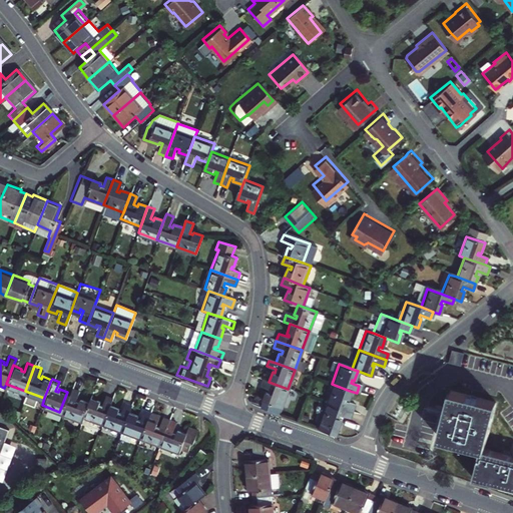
[(265,392),(259,407),(279,415),(288,389),(269,382),(262,380),(259,386),(269,390),(268,393),(265,392)]
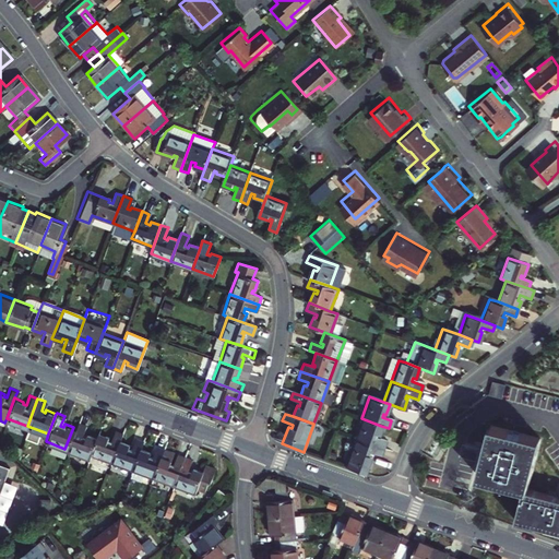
[(354,439),(381,449),(383,441),(375,437),(376,435),(378,436),(381,426),(361,418),(354,439)]
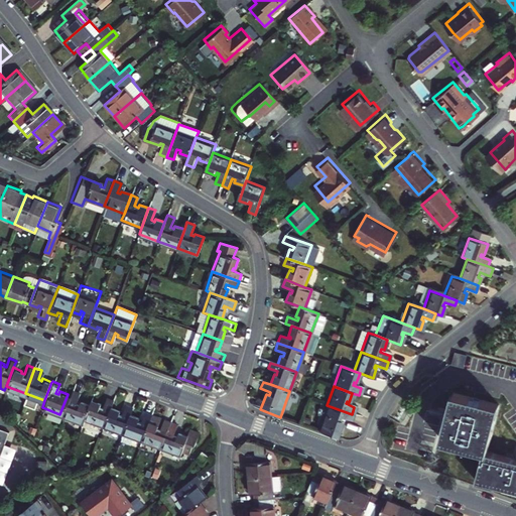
[(71,387),(68,394),(59,414),(79,421),(82,416),(87,401),(80,398),(78,401),(75,400),(79,391),(71,387)]
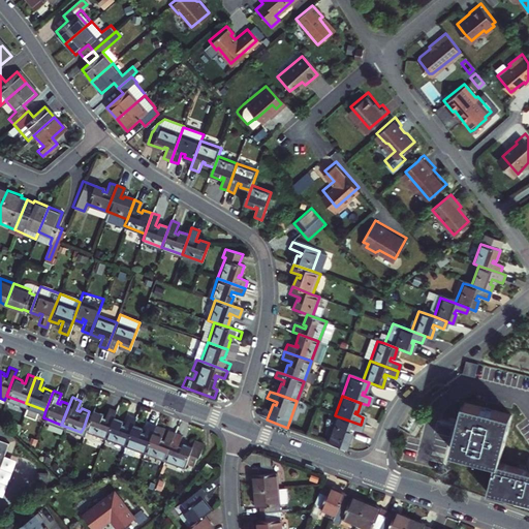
[(528,469),(497,462),(510,413),(464,401),(459,417),(454,435),(450,448),(494,460),(486,492),(504,496),(504,495),(528,501),(528,469)]
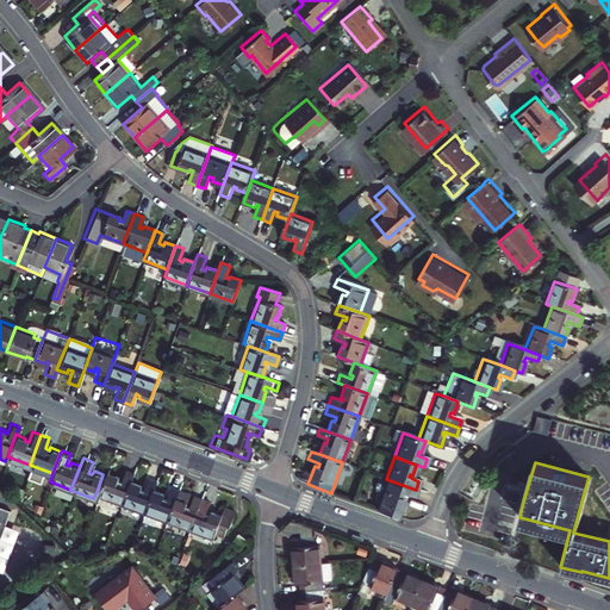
[(105,470),(103,474),(97,492),(120,500),(129,478),(132,471),(124,467),(120,479),(117,478),(118,474),(105,470)]
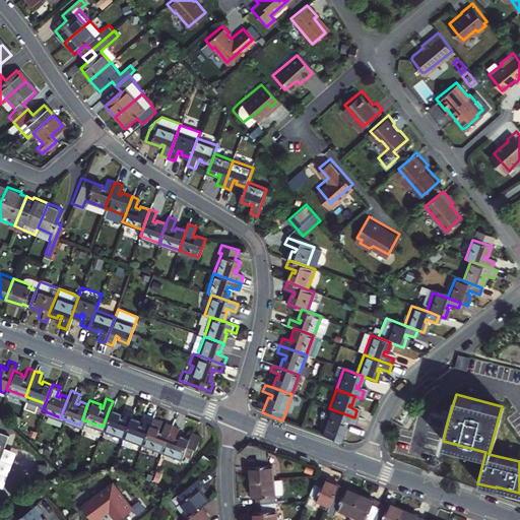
[(118,410),(110,407),(103,427),(122,435),(129,414),(132,408),(125,405),(121,415),(118,414),(119,411),(118,411),(118,410)]
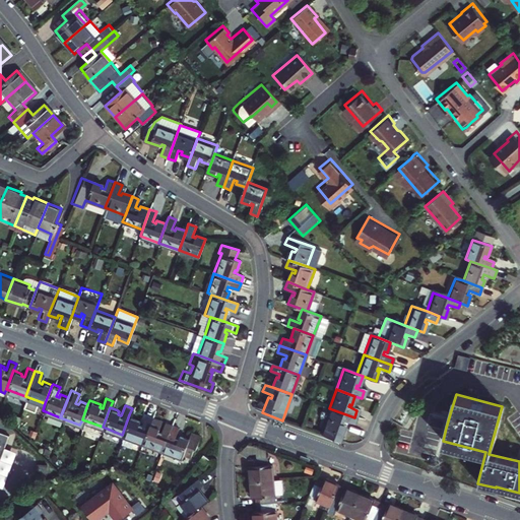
[(351,425),(354,417),(329,408),(319,434),(338,441),(344,425),(341,424),(342,421),(351,425)]
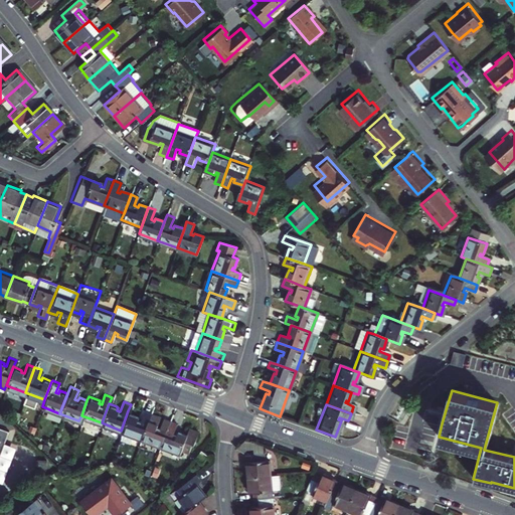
[(139,414),(128,410),(121,431),(140,438),(150,411),(144,409),(140,418),(138,417),(139,414)]
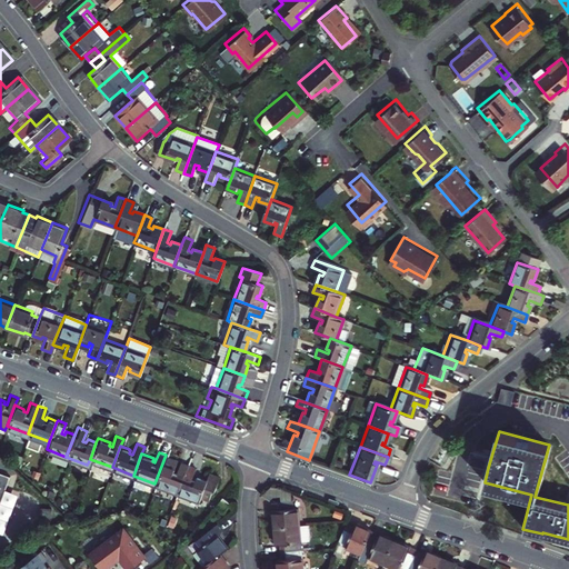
[(177,459),(166,455),(155,483),(176,491),(187,462),(179,460),(176,470),(172,469),(177,459)]
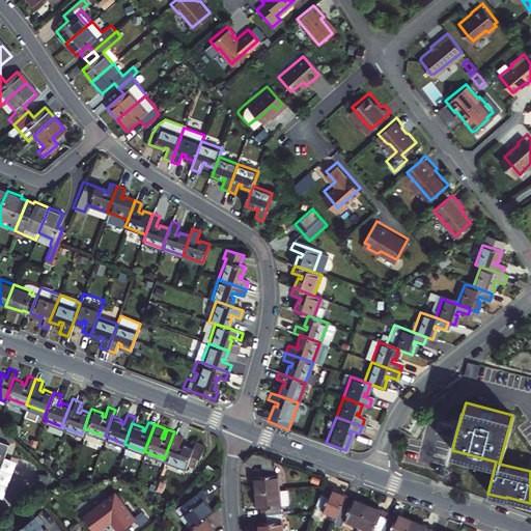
[(182,435),(174,431),(164,458),(191,469),(196,455),(198,456),(203,443),(194,440),(191,445),(183,442),(182,446),(177,444),(182,435)]
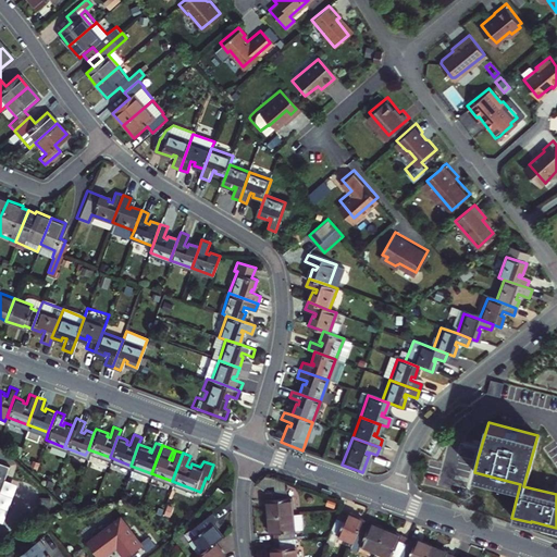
[(13,478),(16,465),(10,463),(7,477),(13,478)]
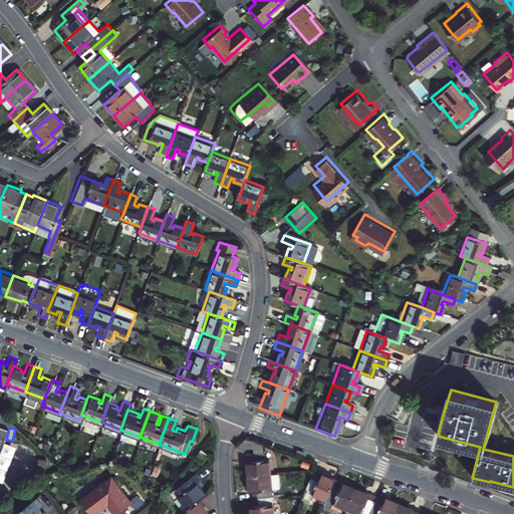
[(15,446),(2,441),(0,445),(0,478),(3,480),(15,446)]
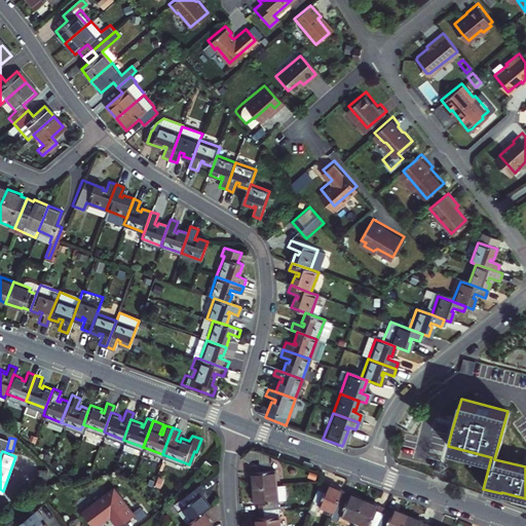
[(195,470),(203,477),(211,468),(202,461),(195,470)]
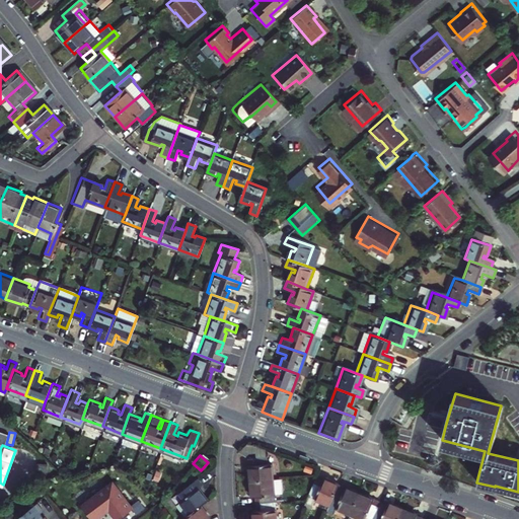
[(250,482),(275,479),(273,465),(270,466),(269,457),(248,459),(250,482)]
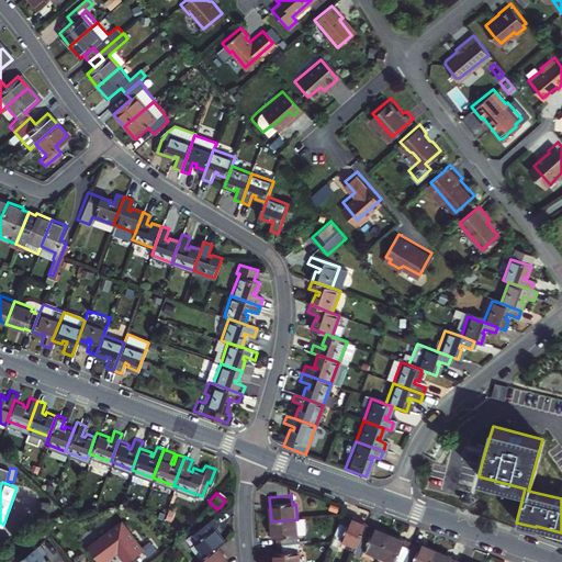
[(217,546),(225,540),(215,526),(218,524),(213,516),(197,529),(202,536),(194,542),(204,555),(217,546)]
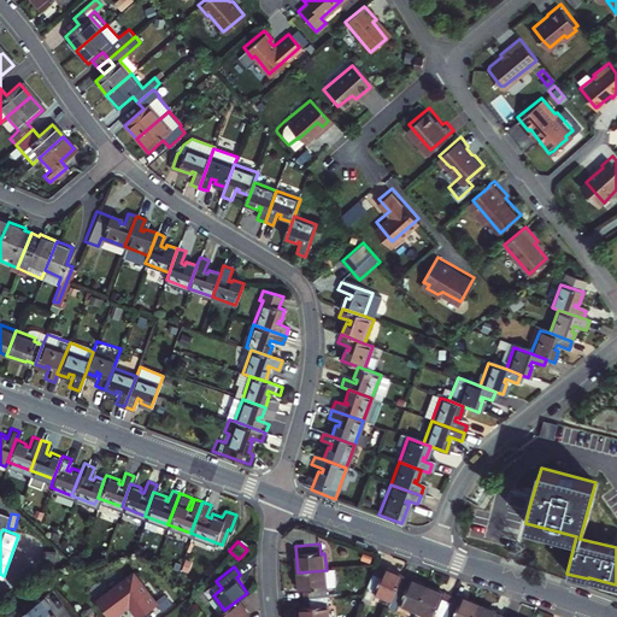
[(372,569),(363,591),(388,601),(397,580),(398,576),(382,569),(380,573),(372,569)]
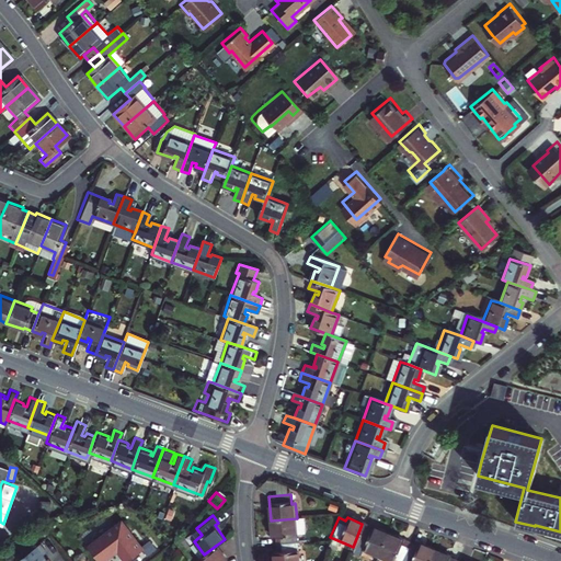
[(107,560),(121,552),(126,560),(128,560),(147,549),(125,518),(90,545),(101,560),(107,560)]
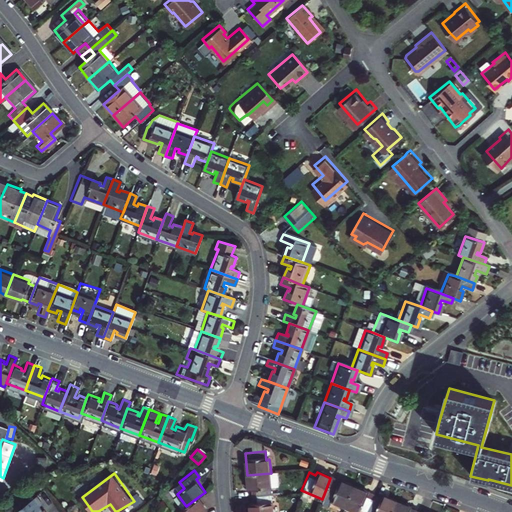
[(253,497),(273,495),(271,473),(247,475),(249,491),(253,490),(253,497)]
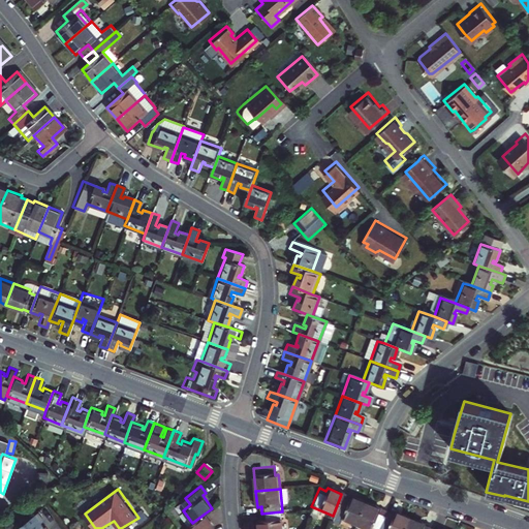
[(346,500),(340,497),(333,516),(354,525),(363,503),(348,497),(346,500)]
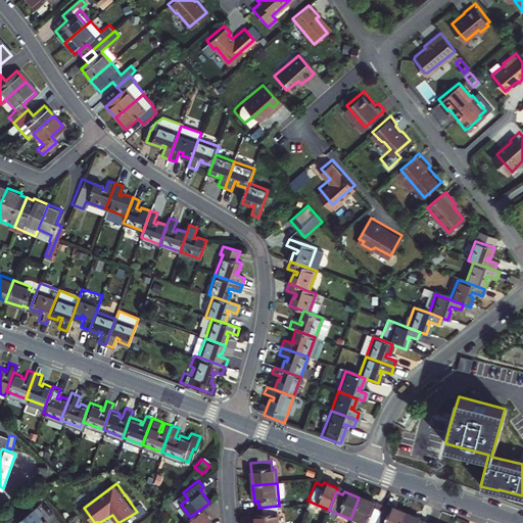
[(374,522),(381,508),(359,497),(350,519),(358,522),(374,522)]
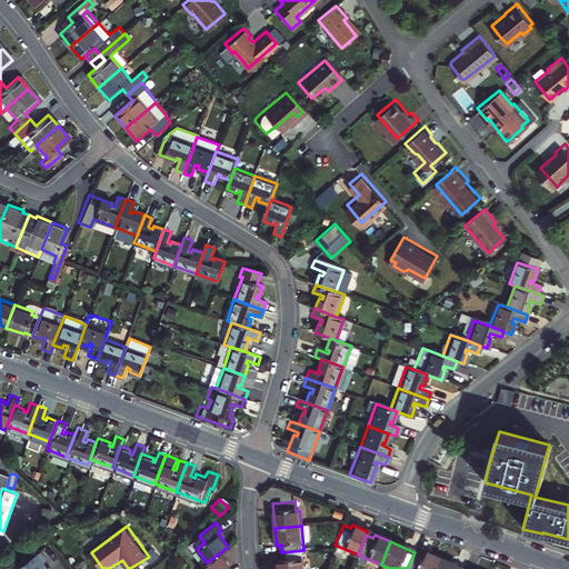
[(50,559),(43,549),(20,568),(21,568),(50,568),(46,562),(50,559)]
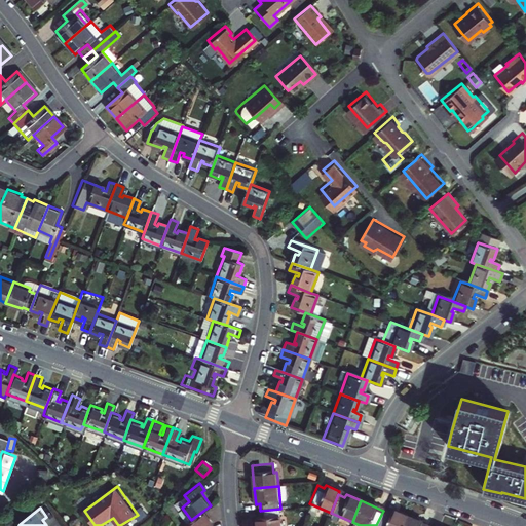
[(258,525),(282,525),(280,509),(260,511),(261,519),(258,519),(258,525)]
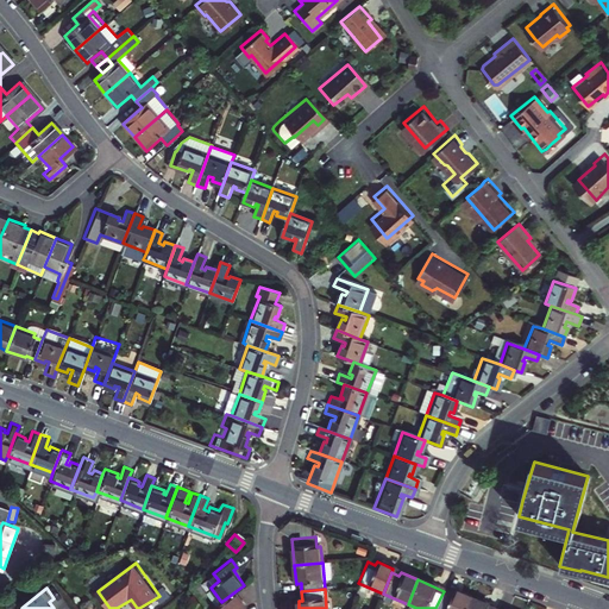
[(452,594),(444,591),(435,608),(464,608),(470,597),(453,590),(452,594)]
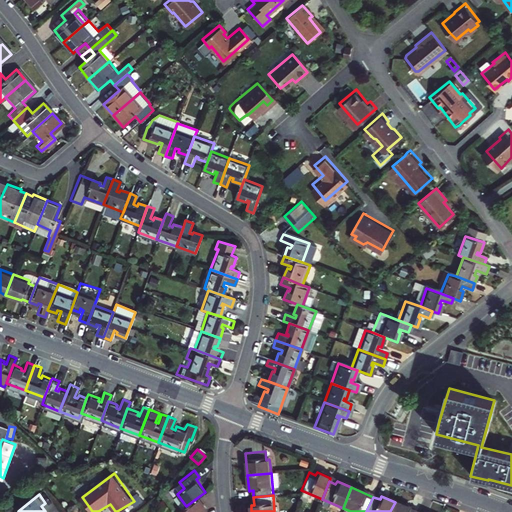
[(180,511),(181,511),(203,511),(207,509),(198,497),(186,506),(180,511)]
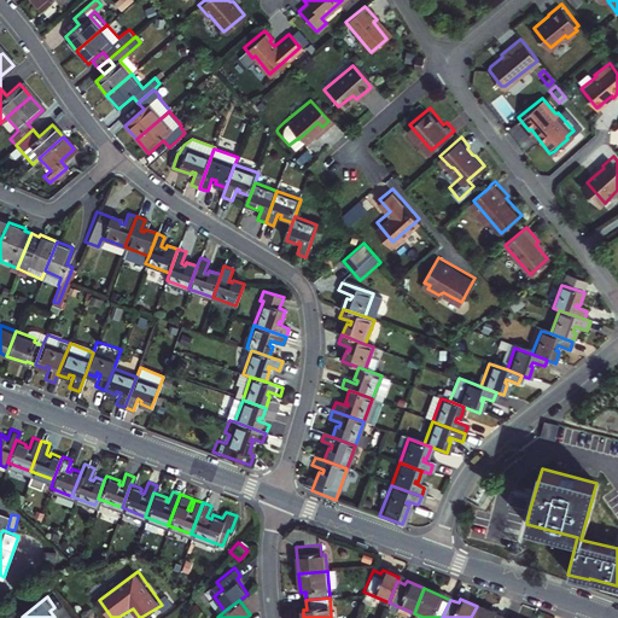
[(495,617),(497,614),(477,606),(471,617),(495,617)]
